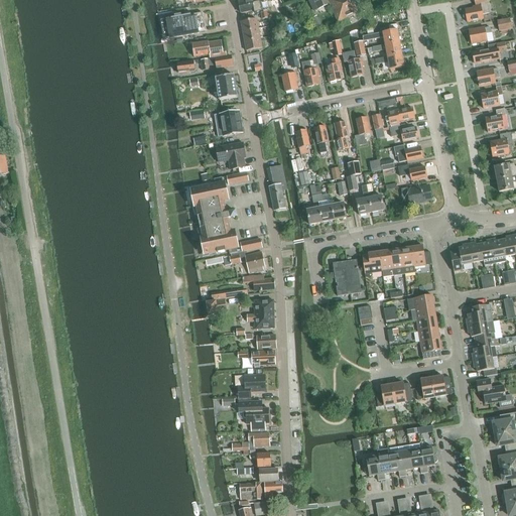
[(238,0),(242,13),(254,11),(255,13),(261,12),(262,19),(268,18),(266,11),(263,12),(261,2),(256,3),(254,1),(252,0),(238,0)]
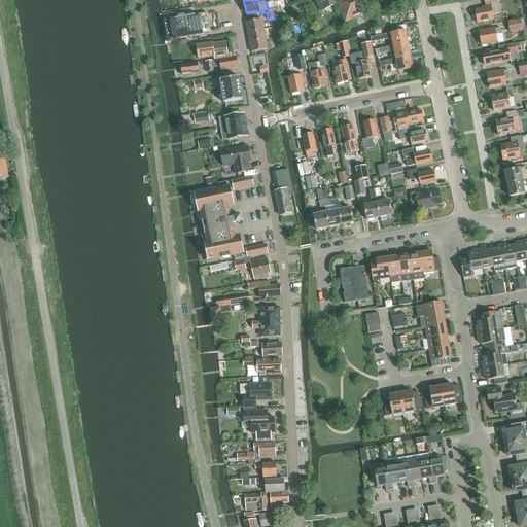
[(314,0),(320,11),(324,9),(336,4),(345,24),(362,15),(359,7),(367,4),(365,0),(314,0)]
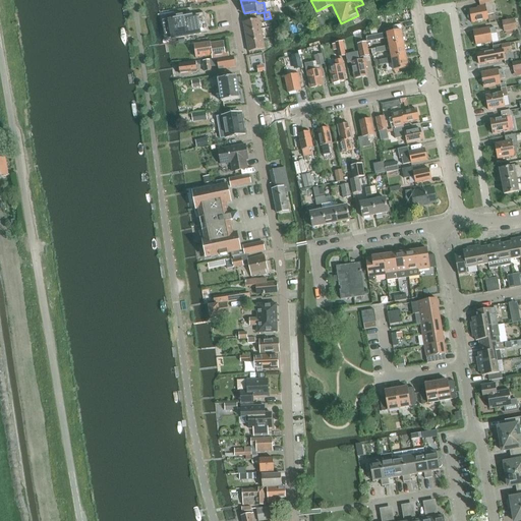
[(488,20),(487,15),(495,14),(491,0),(478,0),(480,6),(477,7),(477,8),(469,10),(471,23),(488,20)]
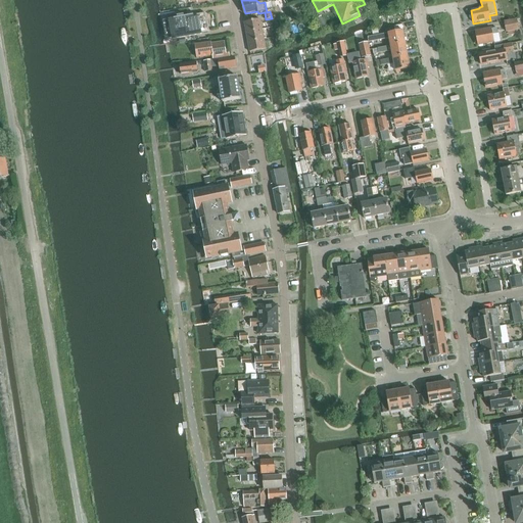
[(205,13),(169,19),(172,38),(189,35),(189,40),(198,39),(197,34),(208,32),(205,13)]
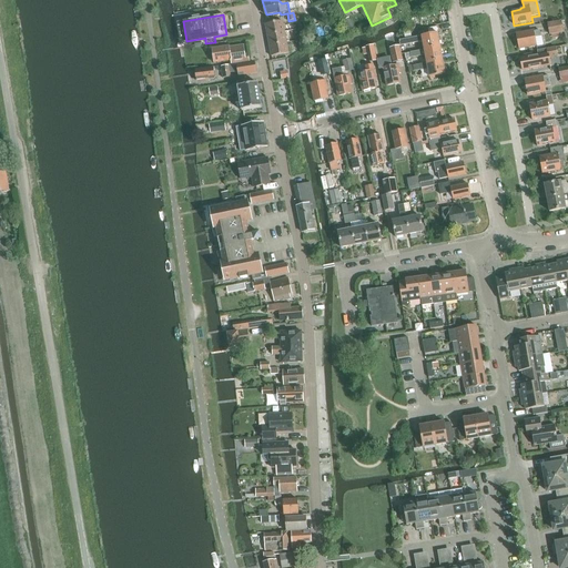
[(353,28),(348,18),(343,21),(347,30),(353,28)]
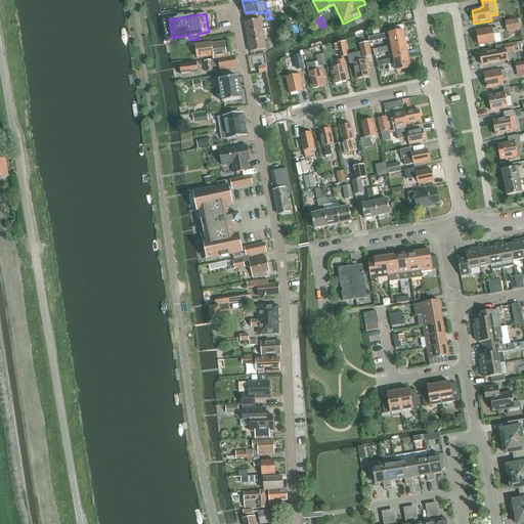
[(247,33),(263,30),(261,19),(245,23),(247,33)]
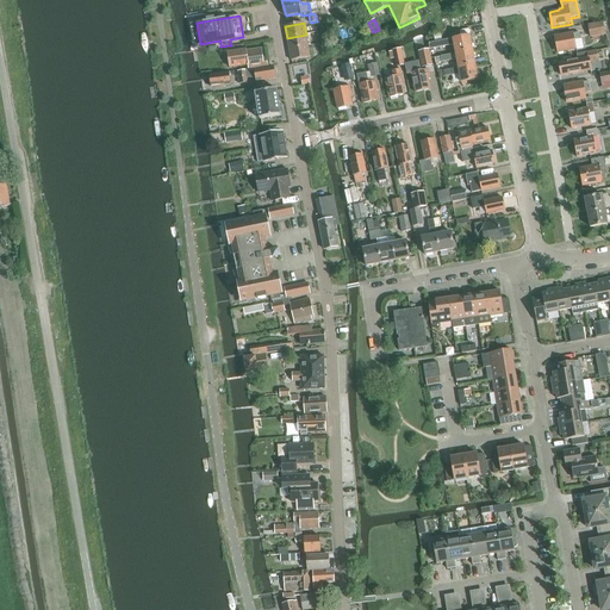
[(587,25),(590,38),(605,36),(603,23),(587,25)]
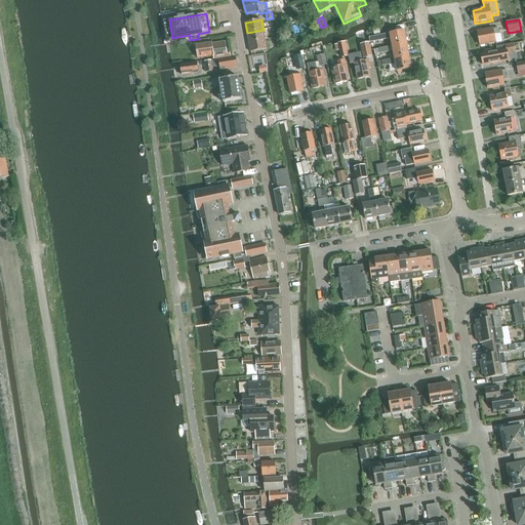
[(493,29),(477,32),(480,46),(496,43),(494,35),(499,34),(498,29),(493,30),(493,29)]
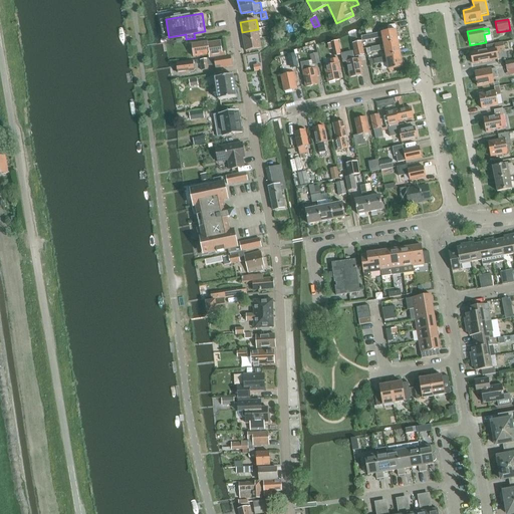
[(258,29),(242,32),(244,41),(259,38),(258,29)]
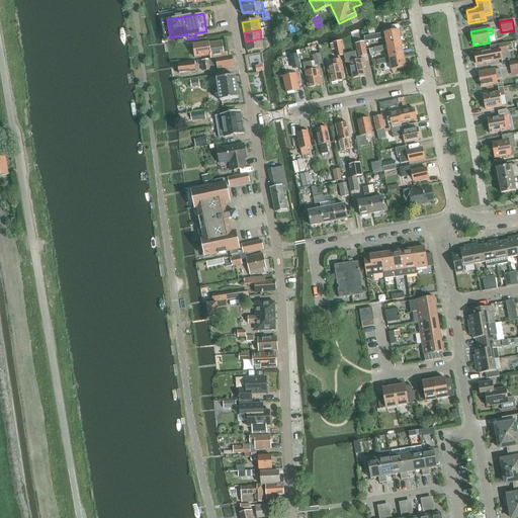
[(385,38),(386,46),(402,42),(399,30),(363,36),(364,42),(385,38)]
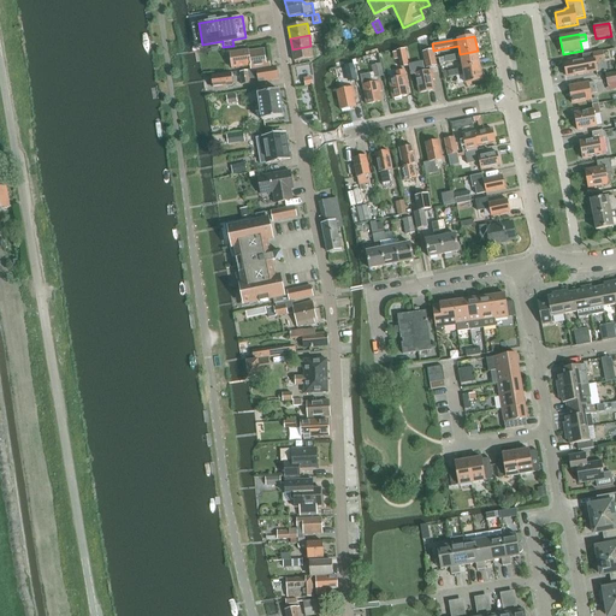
[(311,46),(292,49),(295,61),(313,58),(311,46)]
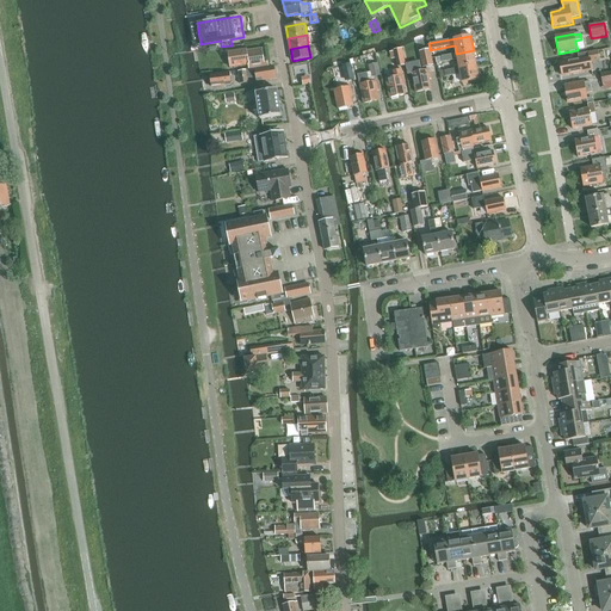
[(247,66),(248,71),(248,72),(254,71),(265,68),(270,67),(269,59),(264,60),(263,49),(247,51),(247,50),(228,53),(230,68),(247,66)]
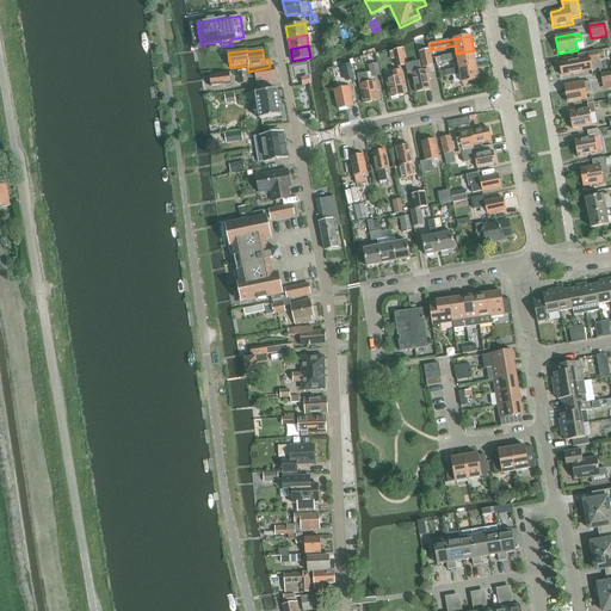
[(401,49),(394,50),(397,67),(405,66),(401,49)]
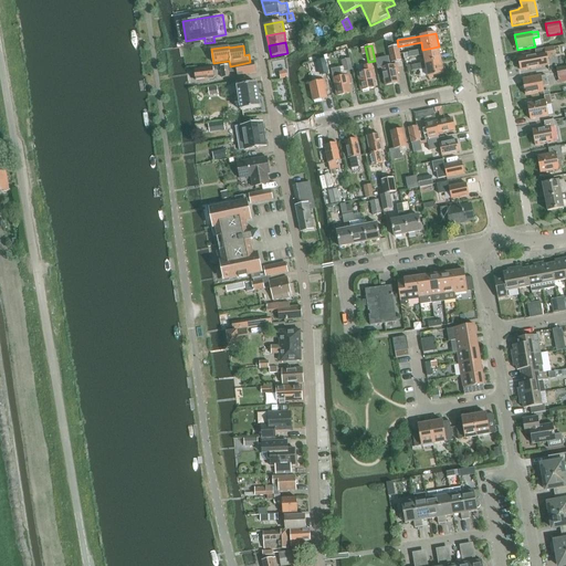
[(398,45),(388,48),(391,63),(401,61),(398,45)]
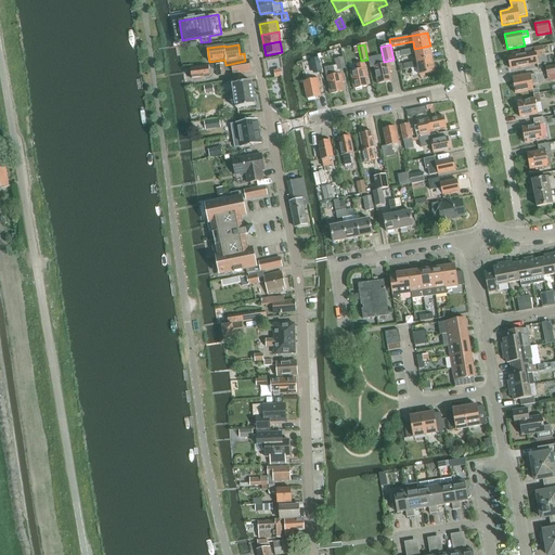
[(402,57),(402,56),(415,54),(416,62),(433,59),(430,46),(414,49),(401,51),(401,52),(396,53),(397,59),(402,57)]
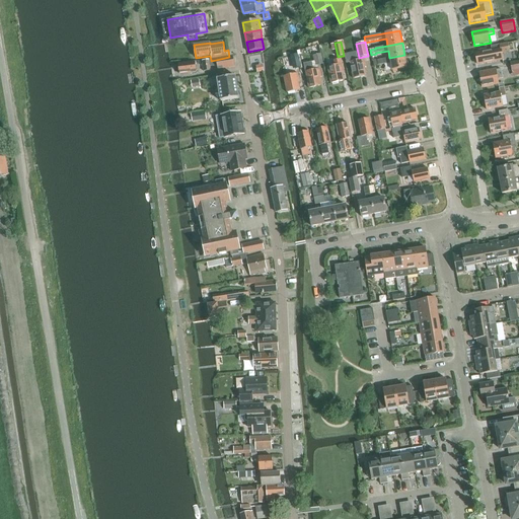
[(503,60),(502,54),(510,53),(508,44),(491,47),(492,51),(475,54),(477,65),(494,62),(494,61),(503,60)]
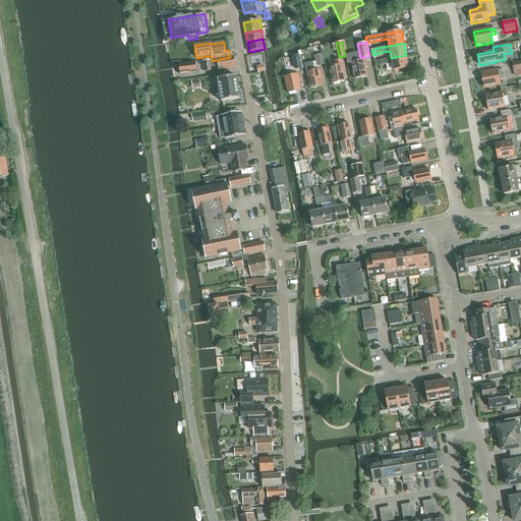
[(316,66),(320,65),(325,64),(323,54),(313,56),(316,66)]
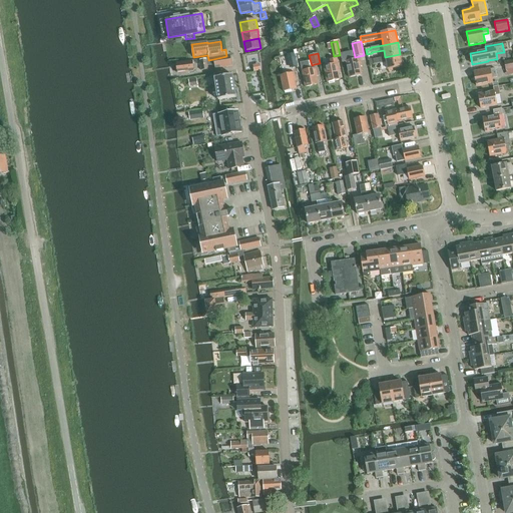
[(385,57),(373,59),(369,60),(370,65),(386,62),(388,70),(402,67),(400,54),(385,57)]
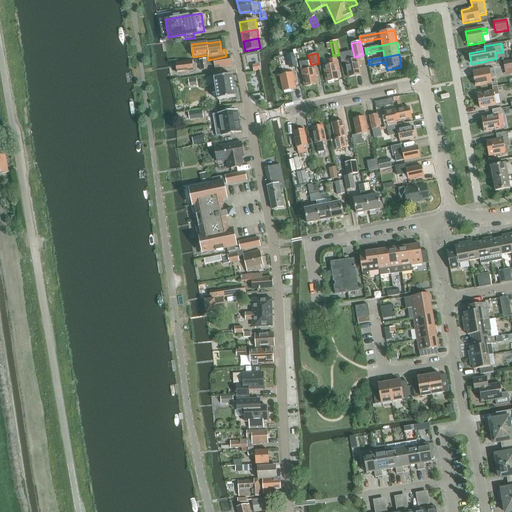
[(214,65),(215,69),(231,66),(229,56),(226,57),(226,56),(222,57),(213,59),(208,60),(208,59),(206,59),(200,60),(199,58),(193,59),(194,64),(199,63),(200,66),(208,65),(208,66),(214,65)]
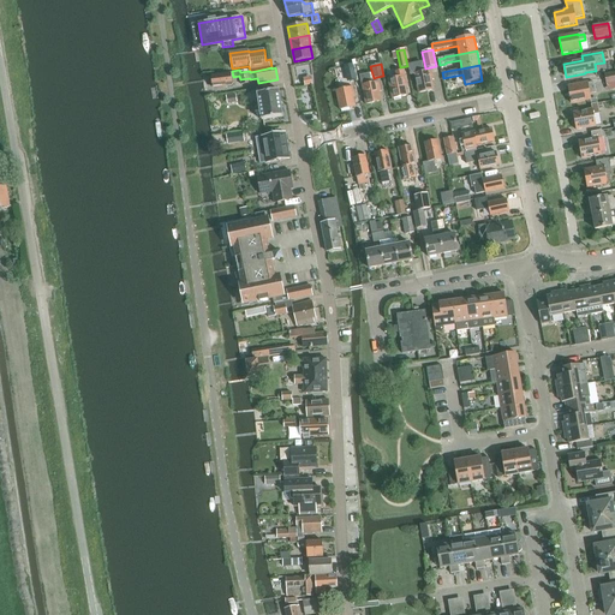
[(431,70),(415,73),(418,94),(434,90),(433,81),(434,81),(431,70)]
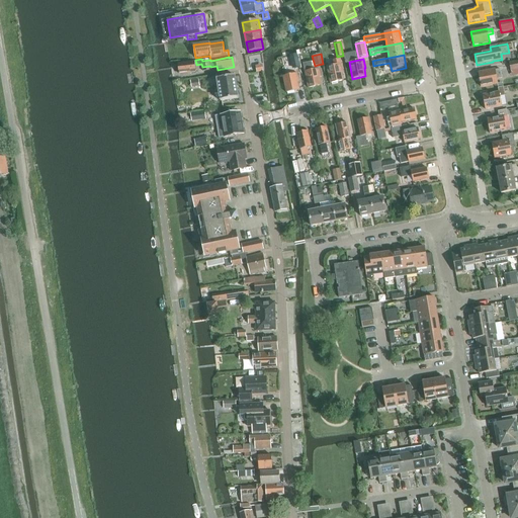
[(517,61),(509,63),(511,72),(516,71),(517,76),(517,75),(517,61)]
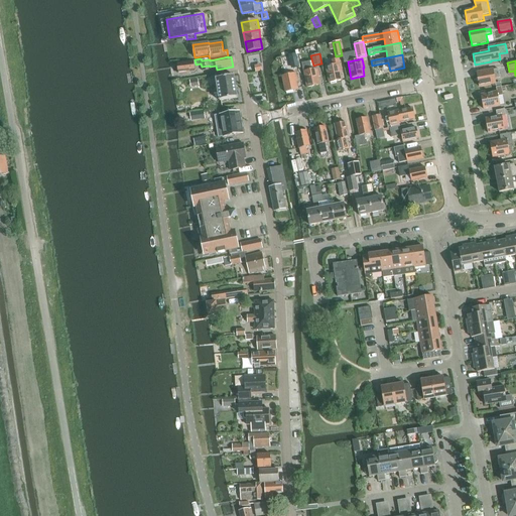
[(177,63),(178,75),(195,73),(194,61),(177,63)]
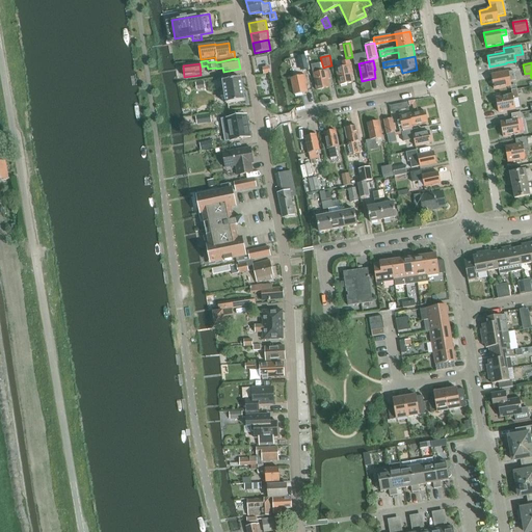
[(327,71),(321,72),(320,63),(312,65),(317,91),(329,88),(328,82),(331,82),(330,79),(329,79),(327,71)]
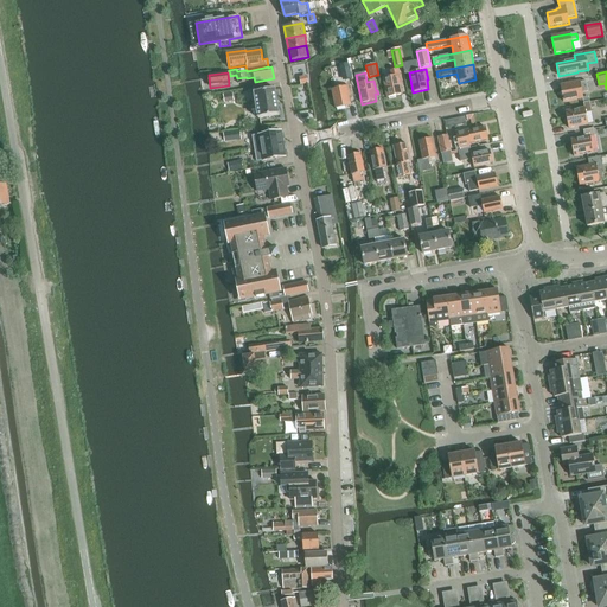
[(400,75),(383,78),(388,98),(402,95),(401,85),(402,85),(400,75)]
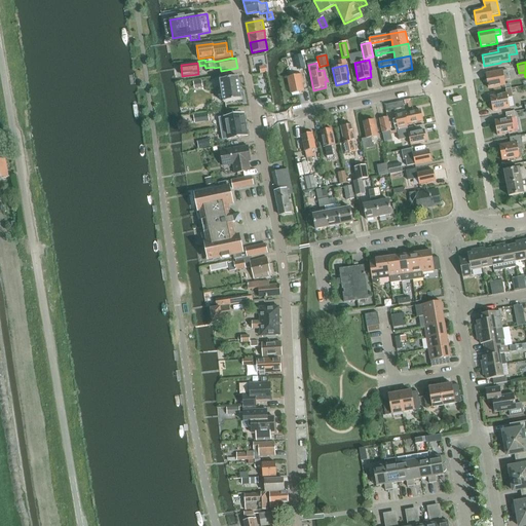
[(504,80),(510,79),(508,70),(502,71),(486,74),(488,88),(505,85),(504,80)]
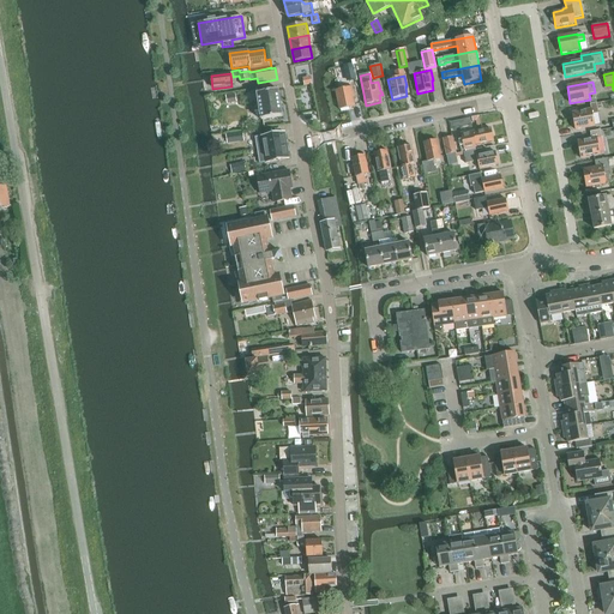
[(353,88),(336,91),(339,110),(355,107),(353,97),(355,97),(353,88)]
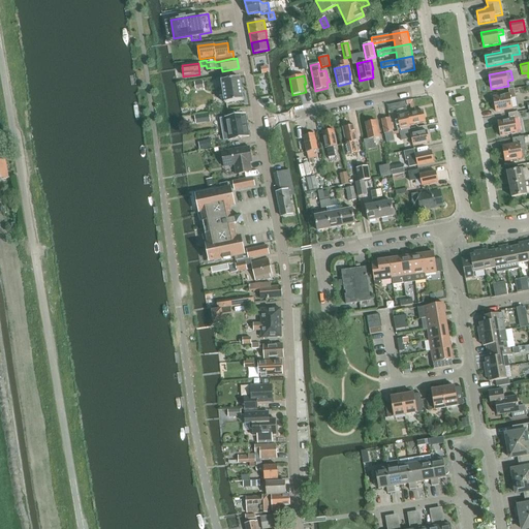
[(241,78),(221,81),(225,103),(244,100),(241,78)]
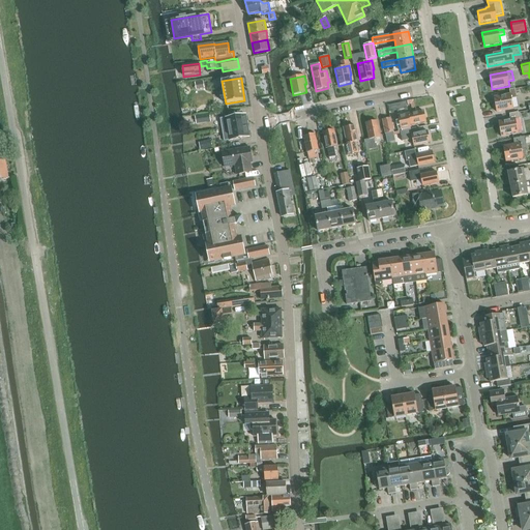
[(513,109),(511,99),(517,98),(517,96),(519,96),(518,90),(516,90),(516,89),(509,90),(510,94),(494,97),(497,112),(513,109)]
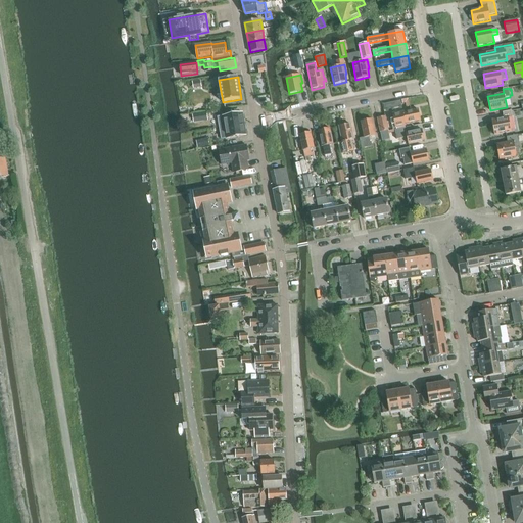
[(384,103),(386,109),(394,107),(394,110),(405,108),(402,99),(384,103)]
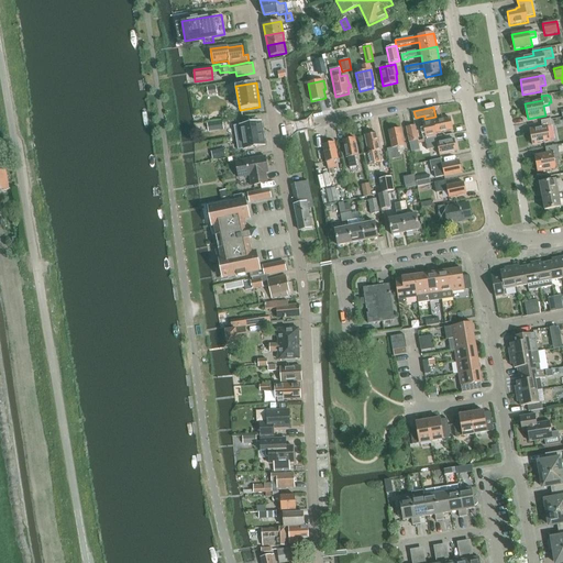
[(435,133),(453,130),(450,118),(432,122),(423,124),(424,131),(434,129),(435,133)]
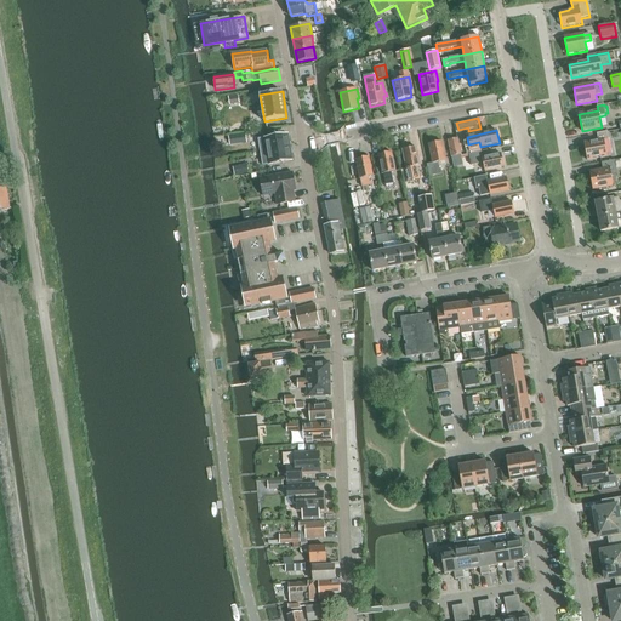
[(604,140),(609,140),(608,131),(597,134),(598,140),(584,143),(587,160),(607,157),(604,140)]
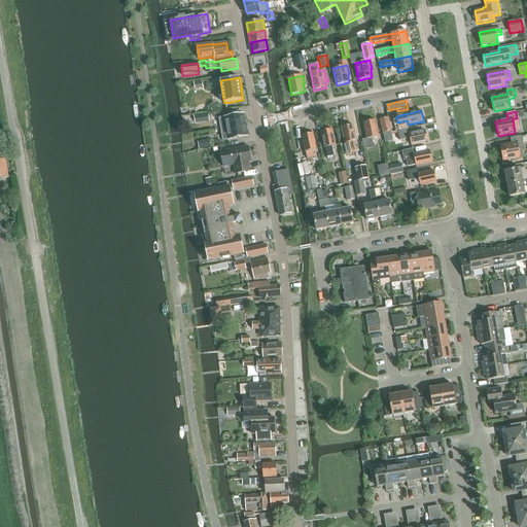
[(208,113),(195,115),(196,123),(209,120),(208,113)]
